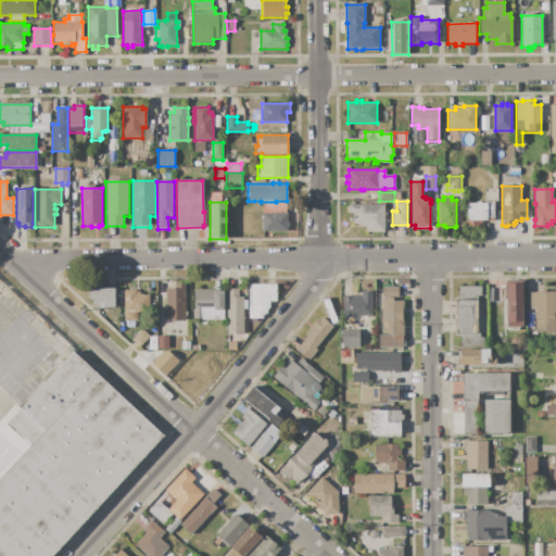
[(466,203),(476,203),(477,202),(480,202),(481,203),(485,203),(485,202),(494,202),(494,220),(487,220),(481,222),(481,226),(466,226),(466,203)]
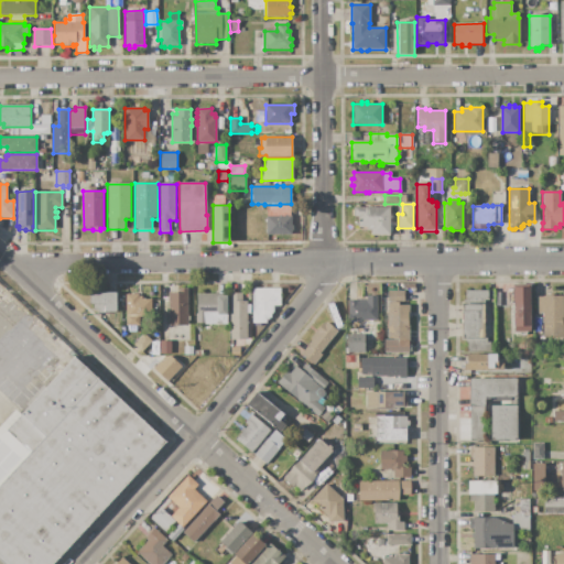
[(354,207),(390,207),(390,236),(371,236),(371,230),(367,230),(367,227),(358,227),(358,217),(354,217),(354,207)]
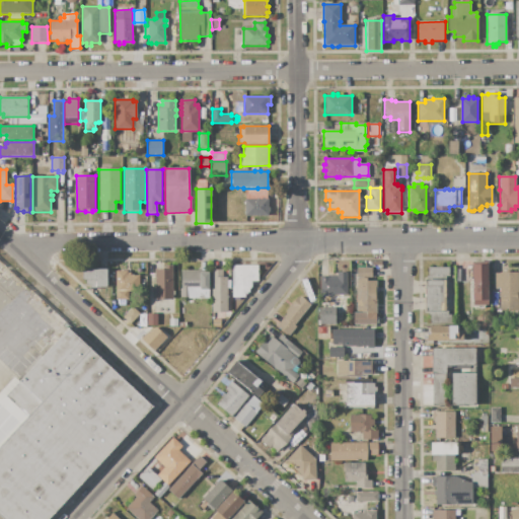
[(244,199),(262,199),(262,198),(265,198),(265,199),(269,199),(269,207),(270,207),(270,212),(268,212),(268,216),(244,216),(244,210),(237,210),(237,204),(244,204),(244,199)]
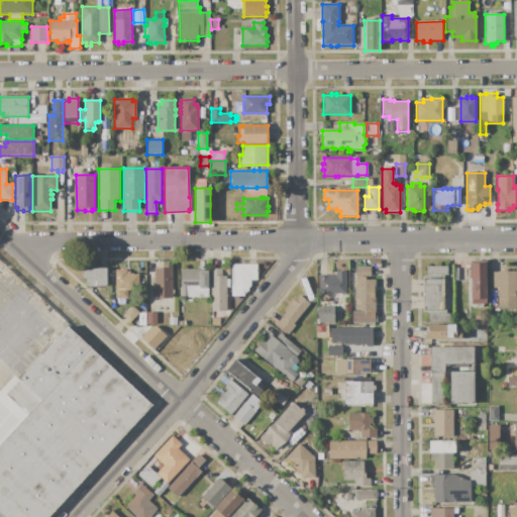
[(471,264),(486,264),(486,304),(472,304),(472,299),(471,299),(471,264)]
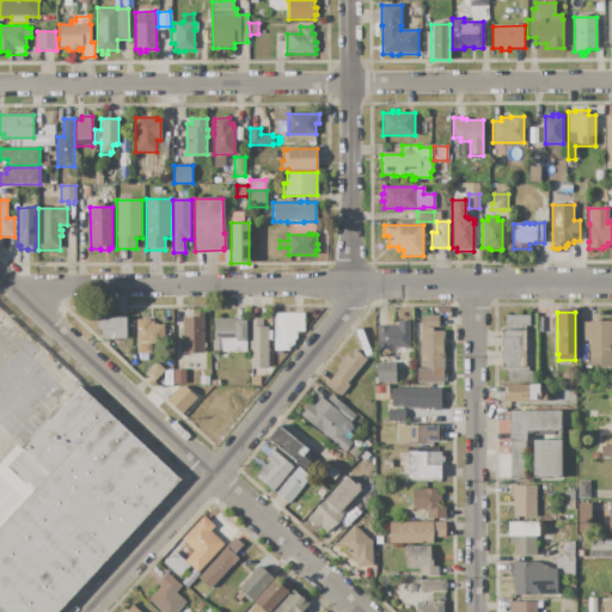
[(183,318),(195,318),(195,313),(203,313),(203,354),(183,354),(183,318)]
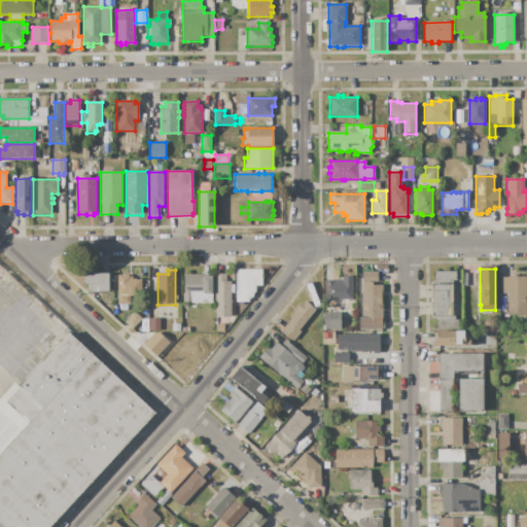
[(236,270),(261,270),(261,285),(255,285),(255,292),(253,292),(253,296),(250,296),(250,299),(248,299),(248,302),(236,303),(236,270)]
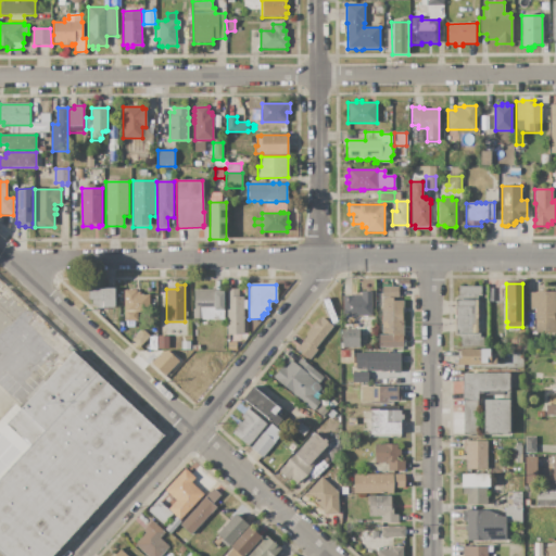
[(382,287),(399,287),(399,298),(382,298),(382,287)]
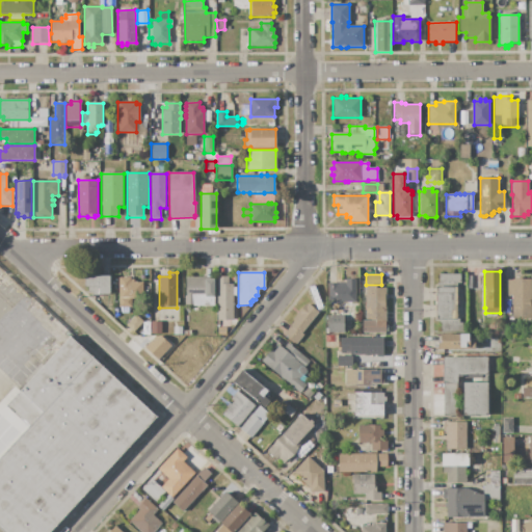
[(436,287),(436,283),(440,283),(440,274),(460,274),(460,284),(457,284),(457,317),(459,317),(459,322),(462,322),(462,333),(441,333),(441,323),(440,323),(440,321),(434,321),(434,318),(436,318),(436,287)]
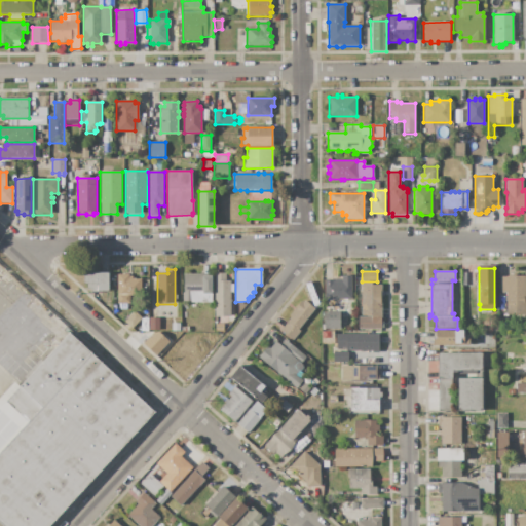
[(84,272),(109,272),(109,292),(91,292),(91,289),(86,289),(86,285),(84,285),(84,284),(83,284),(83,274),(84,274),(84,272)]
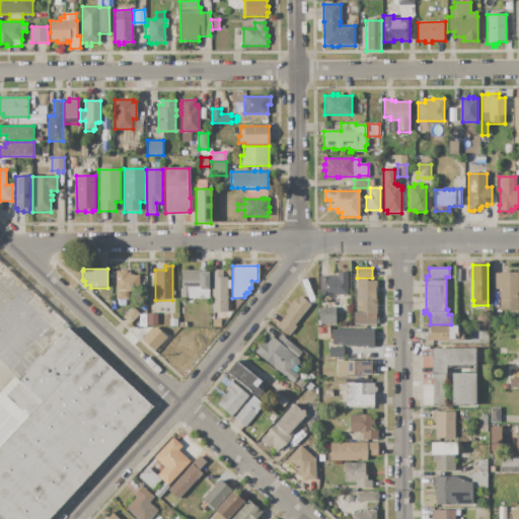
[(212,270),(223,270),(223,277),(227,277),(227,313),(212,313),(212,270)]
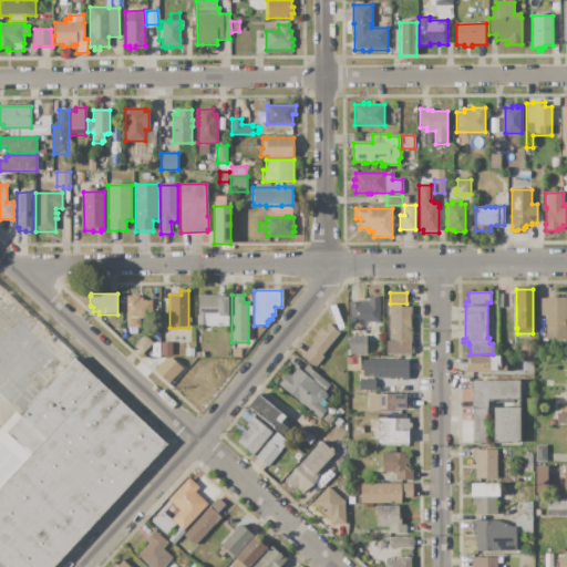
[(126,296),(140,296),(140,298),(143,298),(143,300),(152,300),(152,322),(141,322),(141,328),(126,328),(126,296)]
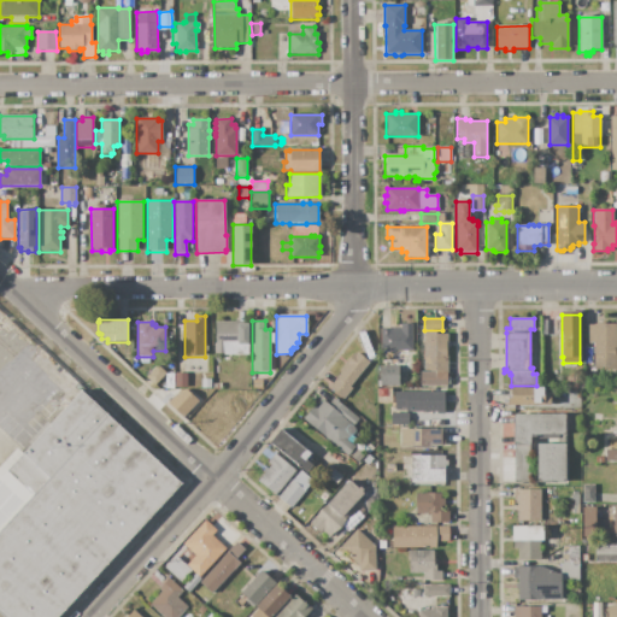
[(215,322),(241,322),(241,324),(248,324),(248,344),(248,350),(248,356),(241,356),(241,357),(234,357),(234,356),(223,356),(223,353),(215,353),(215,322)]
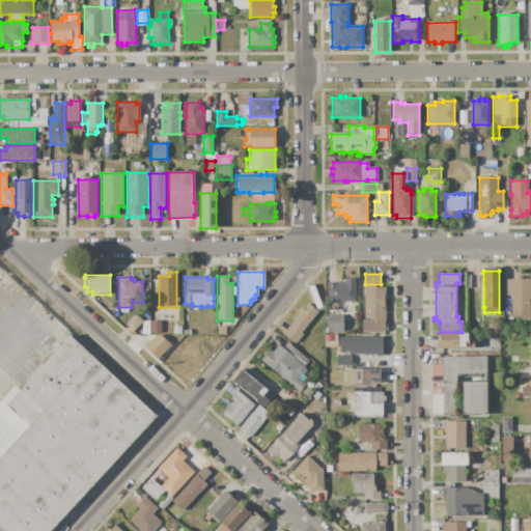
[(328,282),(337,282),(345,282),(345,278),(355,279),(355,303),(335,303),(335,304),(328,304),(328,282)]
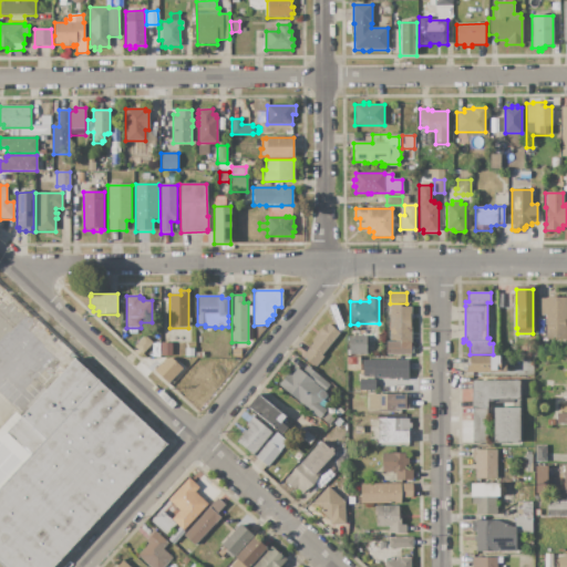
[(538,299),(545,299),(545,298),(566,298),(566,342),(545,342),(545,316),(538,316),(538,299)]
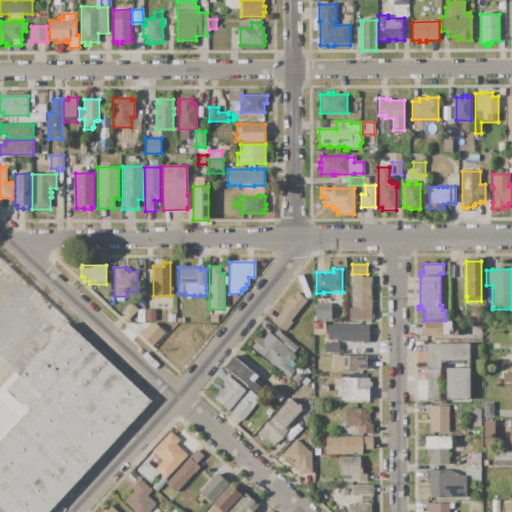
[(352,275),(362,275),(362,277),(371,277),(371,285),(371,292),(371,310),(371,321),(348,321),(348,309),(352,309),(352,275)]
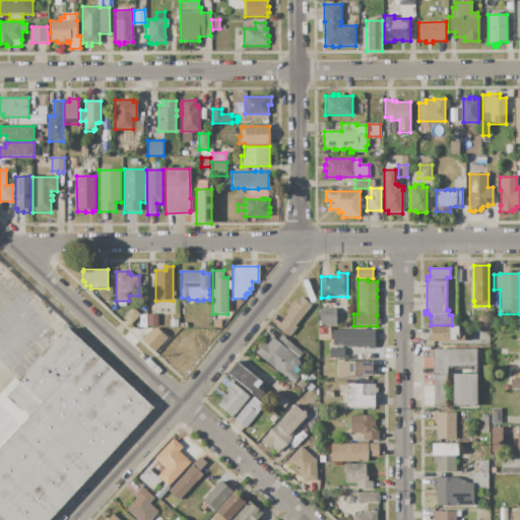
[(277,327),(287,314),(286,313),(298,298),(300,299),(301,297),(305,301),(307,298),(318,295),(318,305),(311,305),(295,326),(297,327),(288,336),(277,327)]
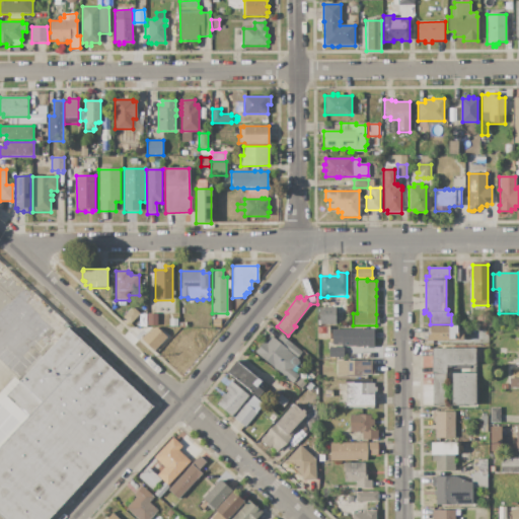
[(123,317),(132,307),(135,310),(136,309),(140,313),(131,324),(123,317)]
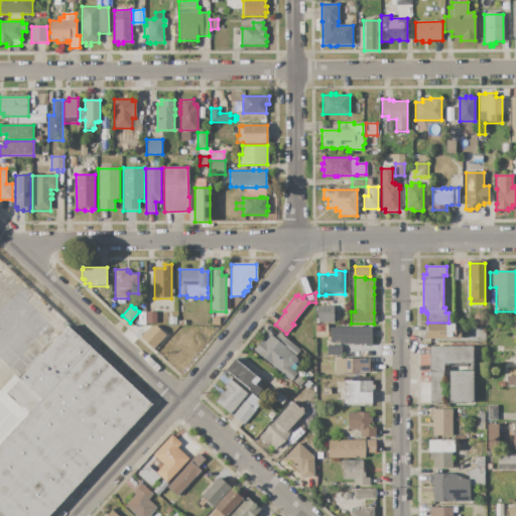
[(317,306),(334,306),(334,323),(332,323),(332,324),(328,324),(328,323),(317,323),(317,306)]
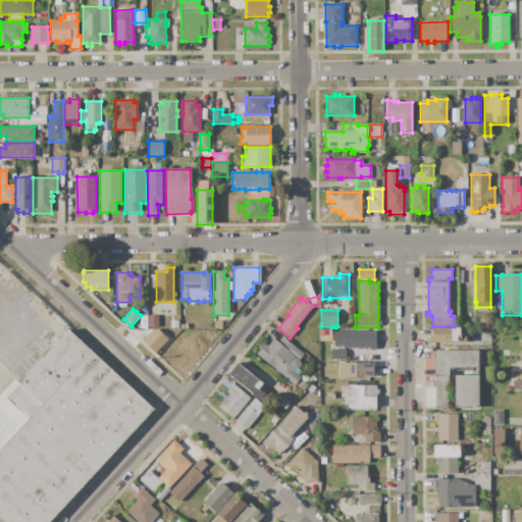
[(148,315),(158,315),(158,328),(148,328),(148,315)]
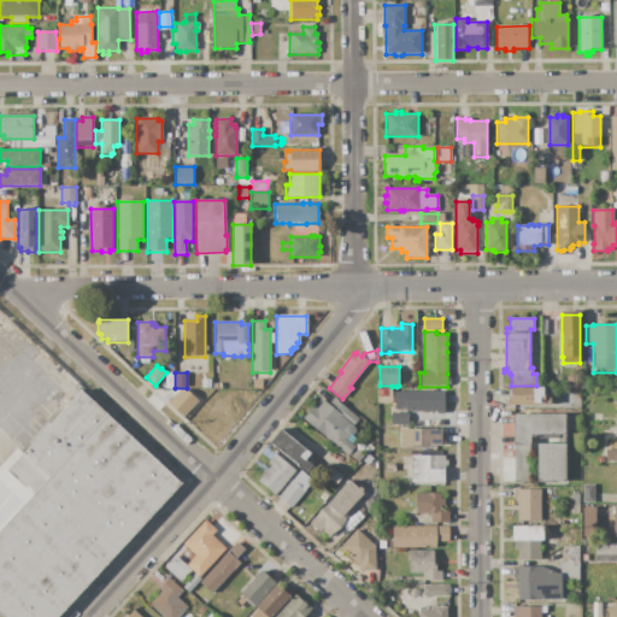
[(511,388),(544,388),(544,393),(551,393),(551,405),(507,405),(507,398),(511,398),(511,388)]
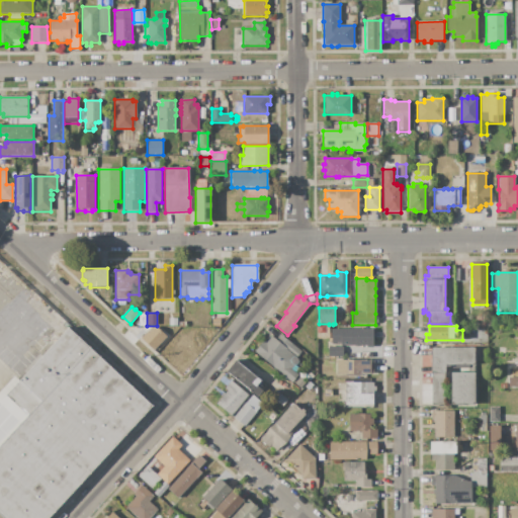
[(142,339),(153,328),(156,327),(166,337),(153,350),(142,339)]
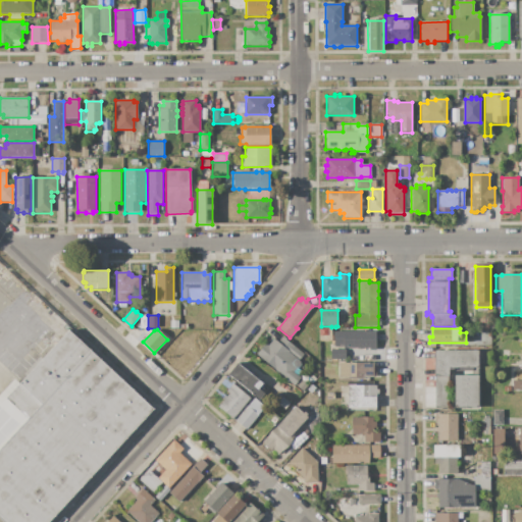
[(68,330),(153,409),(49,521),(4,521),(0,518),(0,394),(14,378),(20,384),(68,330)]
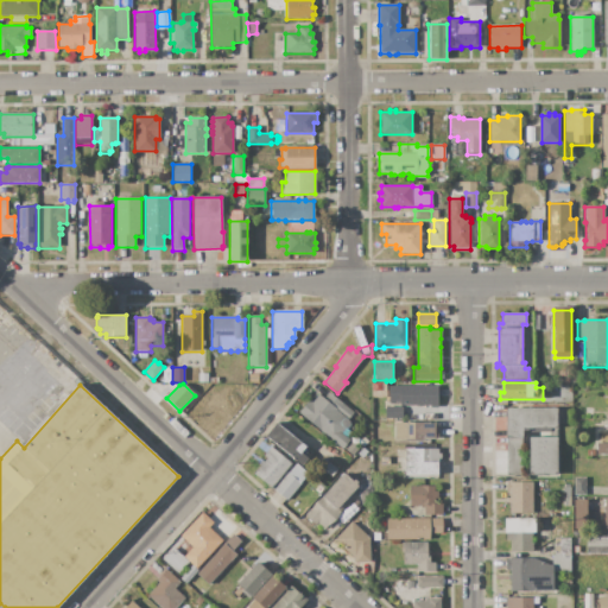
[(390,386),(437,386),(437,406),(399,406),(399,405),(388,405),(388,403),(386,403),(387,387),(390,387),(390,386)]
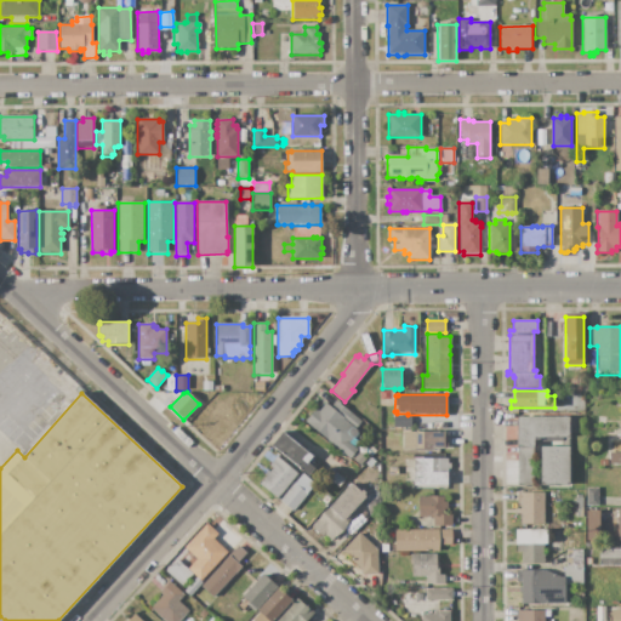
[(306,421),(315,409),(319,411),(325,403),(330,408),(336,400),(360,422),(355,428),(357,431),(358,434),(355,438),(354,438),(354,439),(359,442),(354,446),(358,449),(349,460),(306,421)]
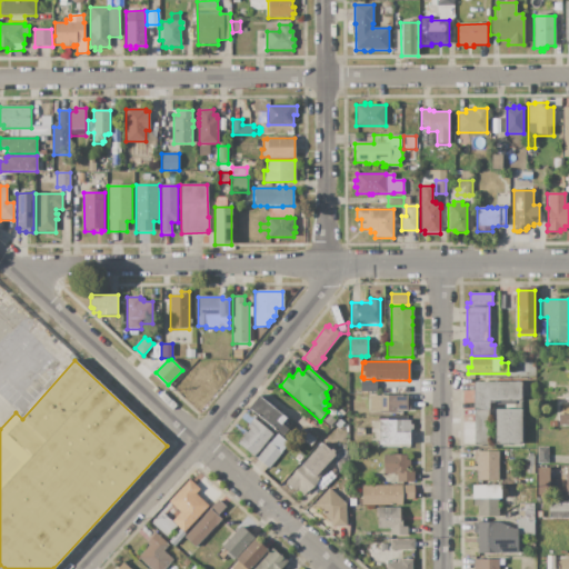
[(360,381),(377,381),(377,392),(360,392),(360,381)]
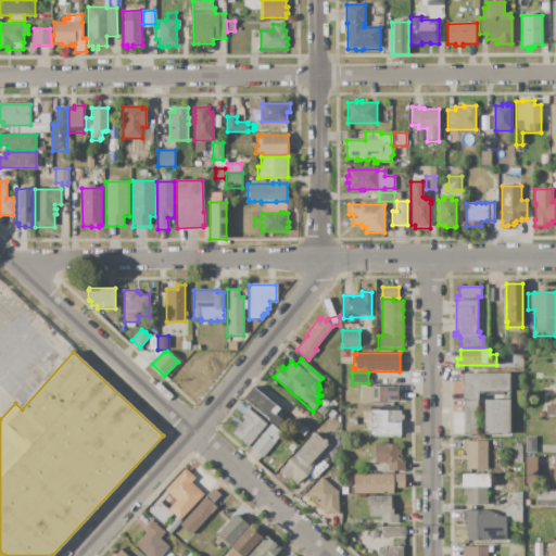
[(464,374),(509,374),(508,392),(503,392),(503,396),(483,395),(483,392),(478,392),(478,434),(464,434),(464,374)]
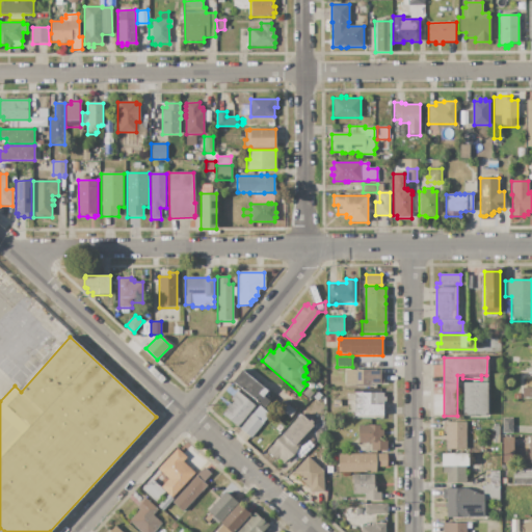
[(233,382),(243,369),(268,391),(264,396),(269,401),(263,408),(233,382)]
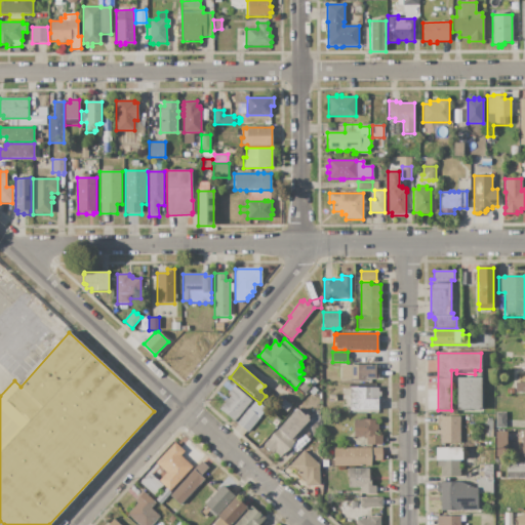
[(340,364),(376,364),(376,365),(378,365),(377,377),(376,377),(376,380),(367,380),(367,382),(350,382),(350,379),(340,379),(340,364)]
